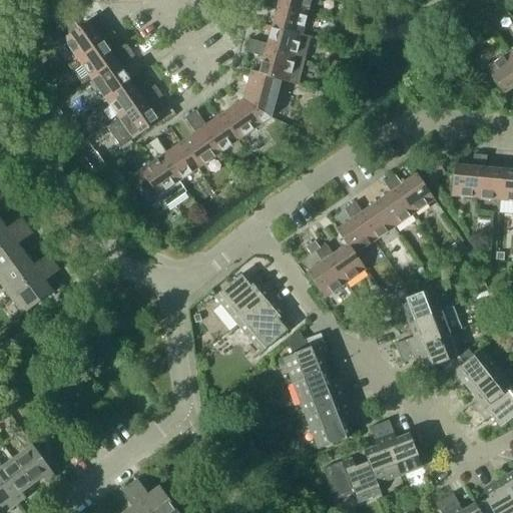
[(276,11),(272,27),(302,36),(308,12),(262,0),(261,0),(259,6),(276,11)]
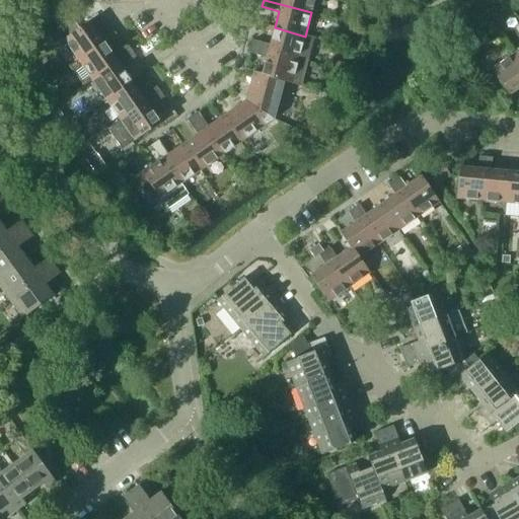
[(265,0),(311,12),(314,0),(265,0)]
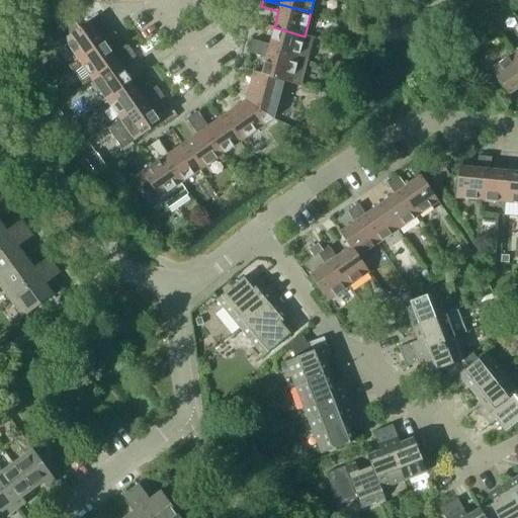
[(83,11),(57,29),(63,39),(78,60),(103,42),(93,27),(103,21),(99,14),(90,20),(83,11)]
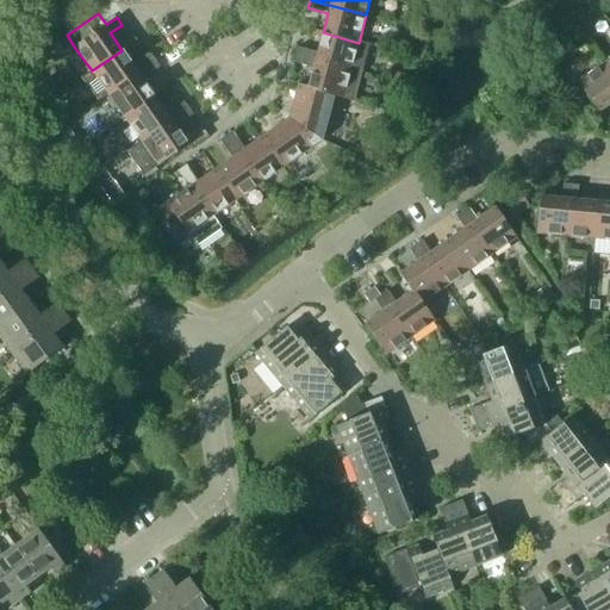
[(369,45),(359,43),(323,32),(317,53),(297,48),(296,55),(362,73),(369,45)]
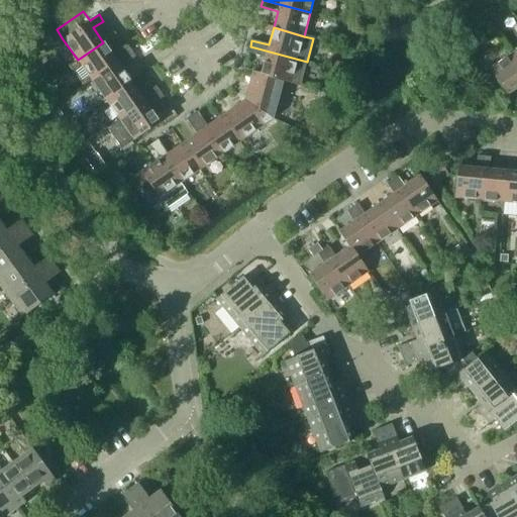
[(78,60),(69,66),(83,86),(91,80),(131,52),(127,46),(113,57),(103,42),(78,60)]
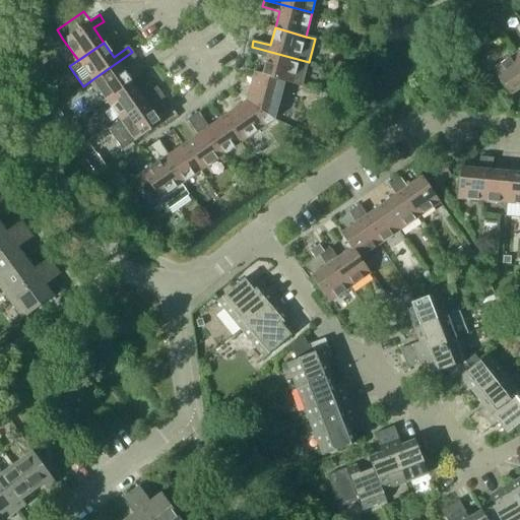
[(267,58),(262,74),(262,75),(284,81),(283,82),(302,86),(309,62),(252,47),(250,54),(267,58)]
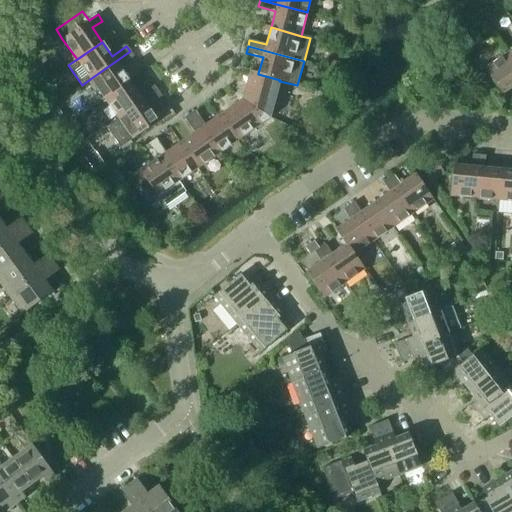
[(130,51),(90,79),(104,99),(130,81),(120,67),(133,58),(134,57),(130,51)]
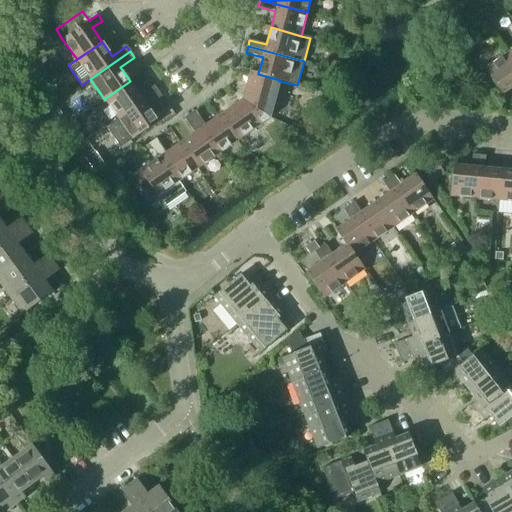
[(511,63),(505,54),(484,68),(503,94),(511,87),(511,63)]
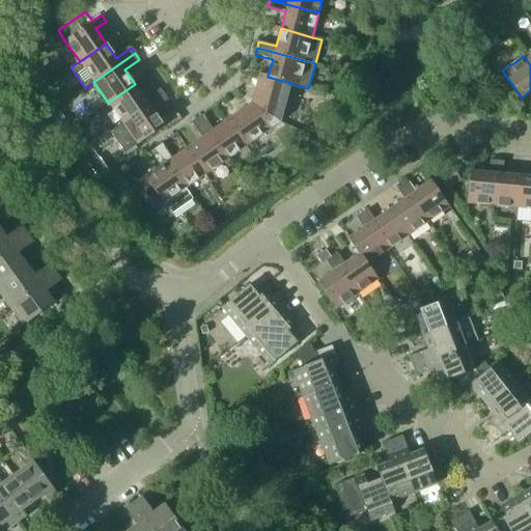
[(343,71),(357,74),(358,66),(345,63),(343,71)]
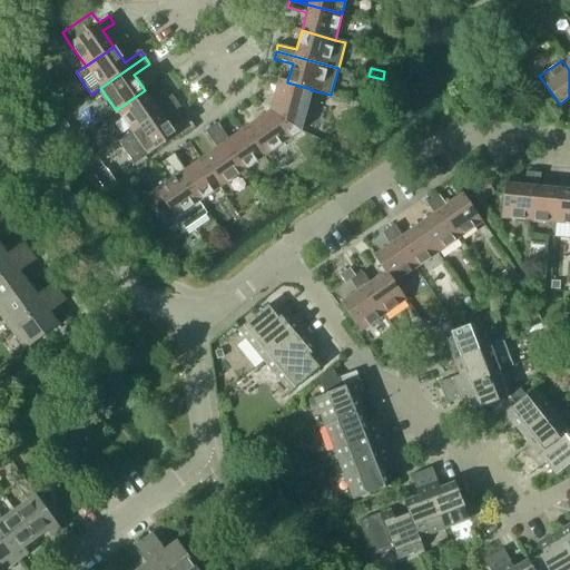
[(300,131),(311,90),(312,89),(287,82),(287,81),(278,79),(269,110),(300,131)]
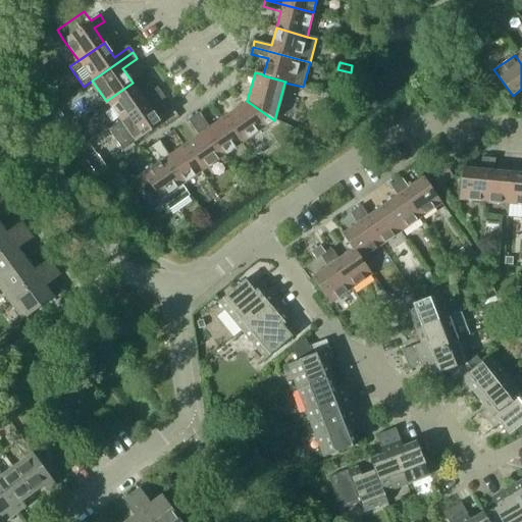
[(41,86),(36,77),(29,82),(35,90),(41,86)]
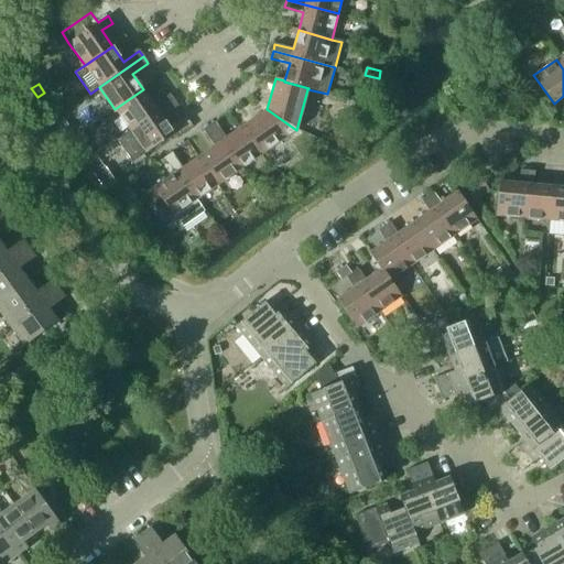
[(143,89),(115,109),(130,131),(174,100),(170,95),(153,105),(143,89)]
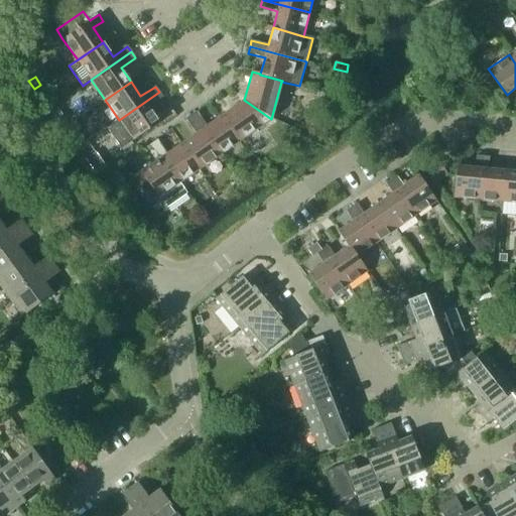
[(119,120),(107,128),(121,148),(158,122),(148,107),(162,97),(159,92),(119,120)]
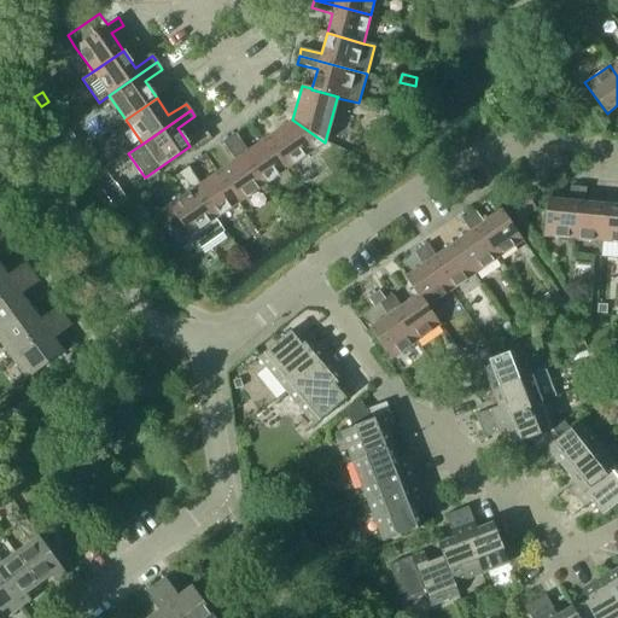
[(388,116),(384,128),(398,132),(401,120),(388,116)]
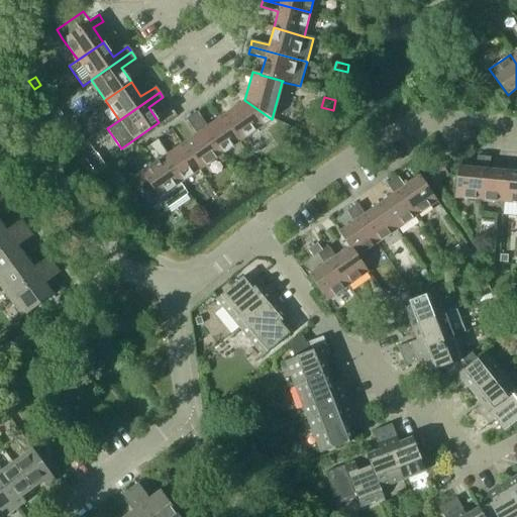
[(244,100),(226,113),(243,138),(272,119),(244,100)]
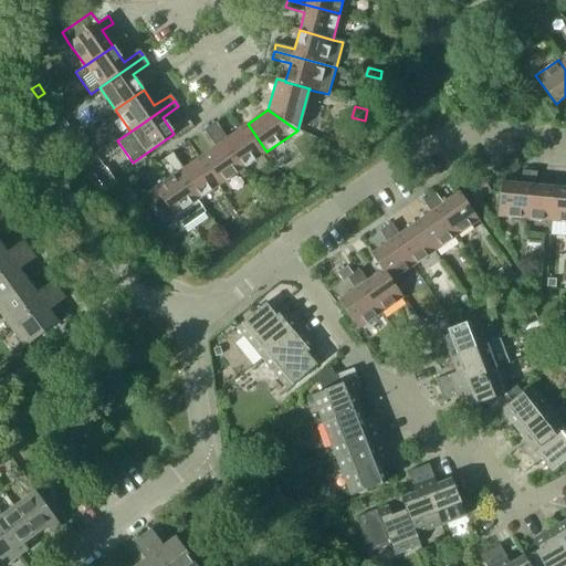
[(61,116),(42,128),(49,137),(65,145),(75,137),(61,116)]
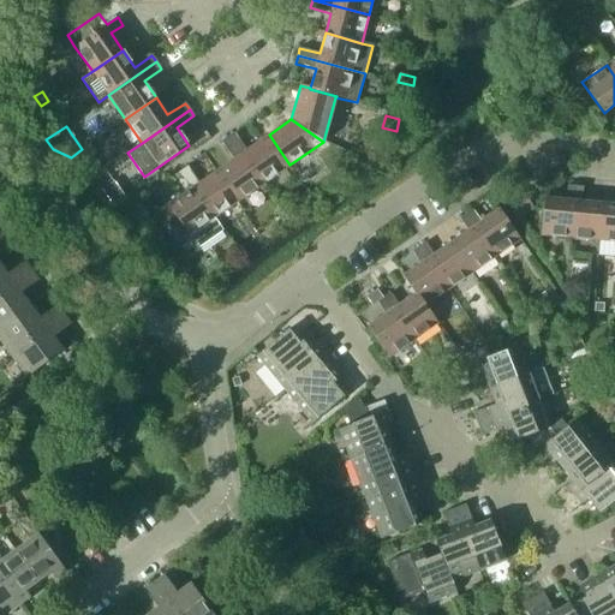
[(261,185),(290,165),(269,135),(246,150),(234,133),(228,138),(261,185)]
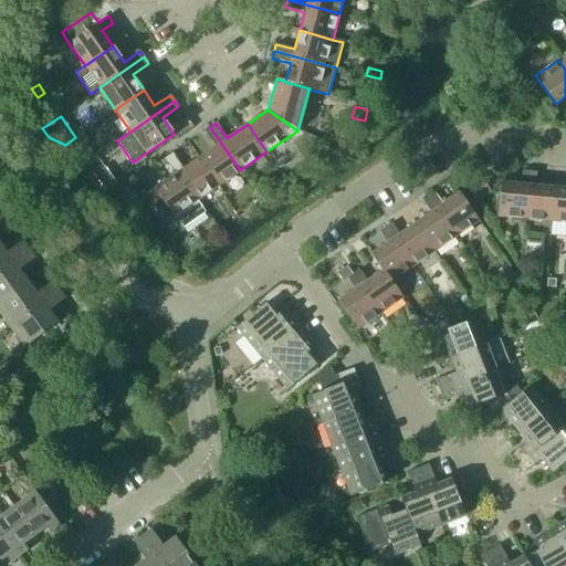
[(218,186),(240,170),(210,127),(203,130),(215,146),(199,157),(218,186)]
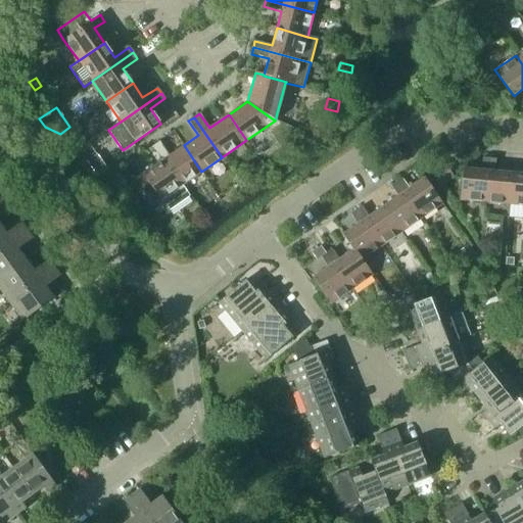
[(159,141),(153,145),(182,186),(201,172),(184,145),(169,155),(159,141)]
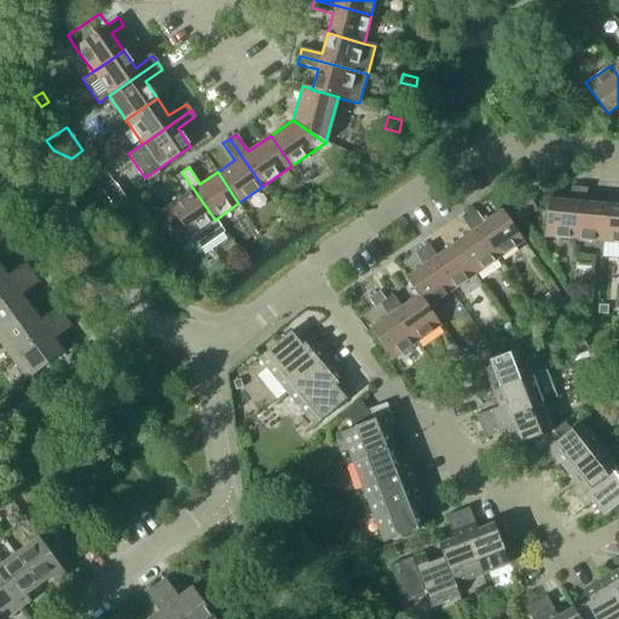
[(224,232),(215,220),(181,172),(175,177),(186,194),(168,207),(190,237),(198,249),(224,232)]
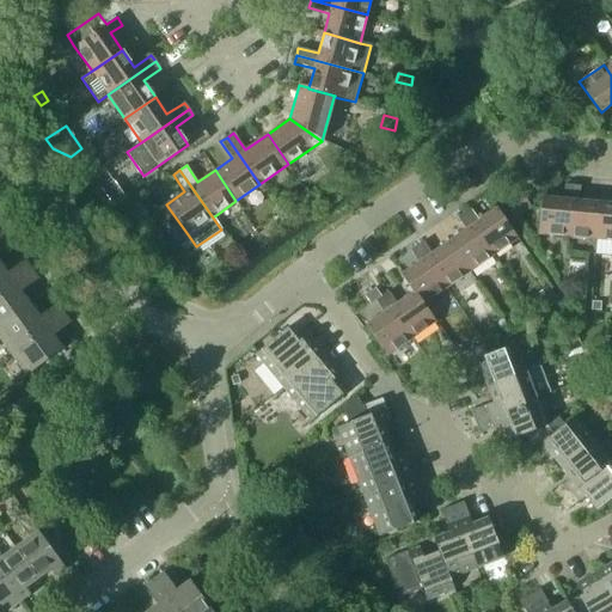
[(538,234),(567,237),(571,185),(564,184),(563,199),(540,196),(538,234)]
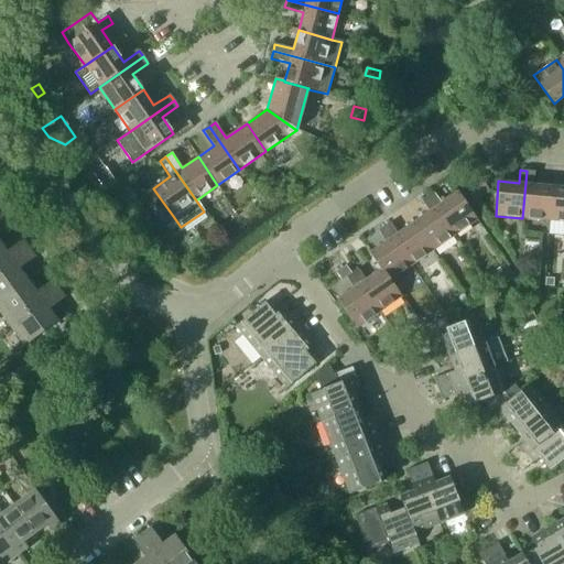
[(522,218),(549,220),(552,186),(533,184),(534,171),(527,171),(522,218)]
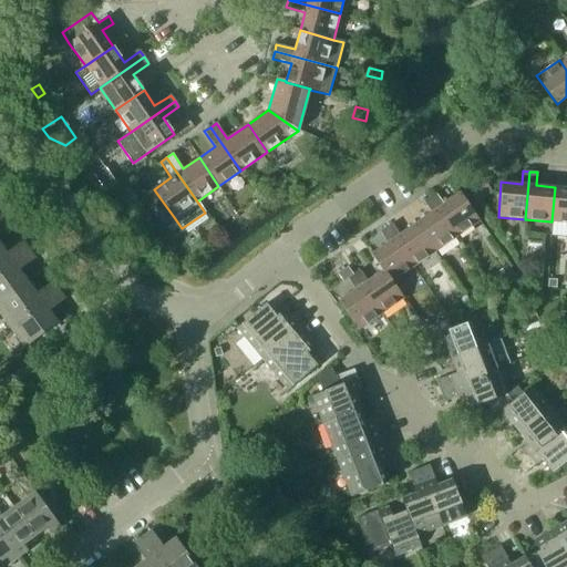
[(552,222),(566,223),(566,187),(555,187),(552,222)]
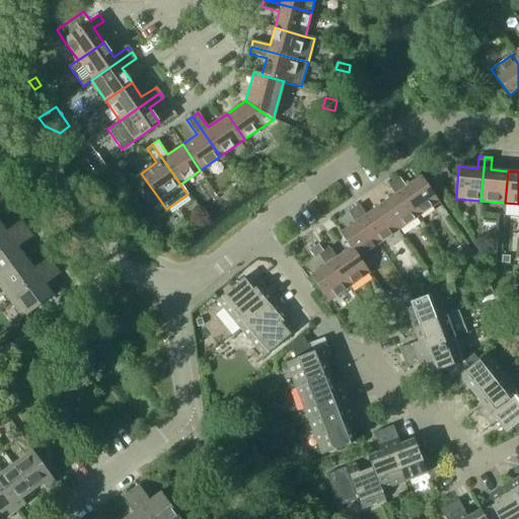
[(141,195),(150,189),(140,173),(131,179),(141,195)]
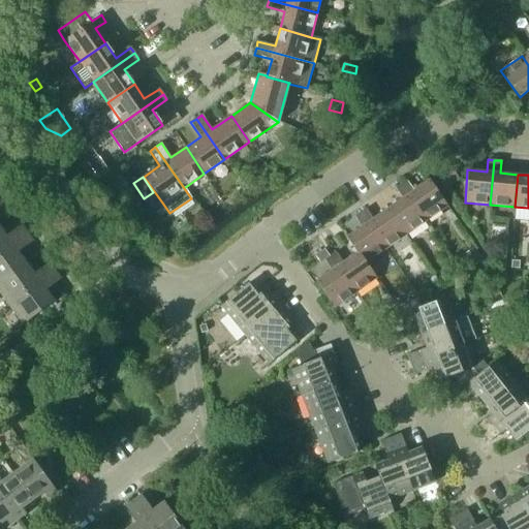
[(406,180),(401,184),(426,221),(447,206),(429,180),(413,190),(406,180)]
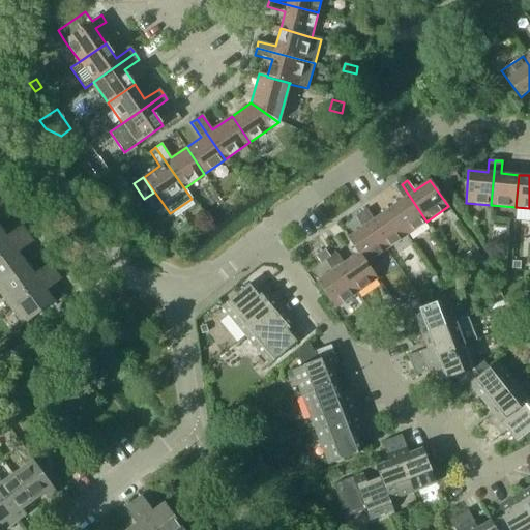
[(403,199),(388,209),(407,235),(427,222),(402,184),(395,188),(403,199)]
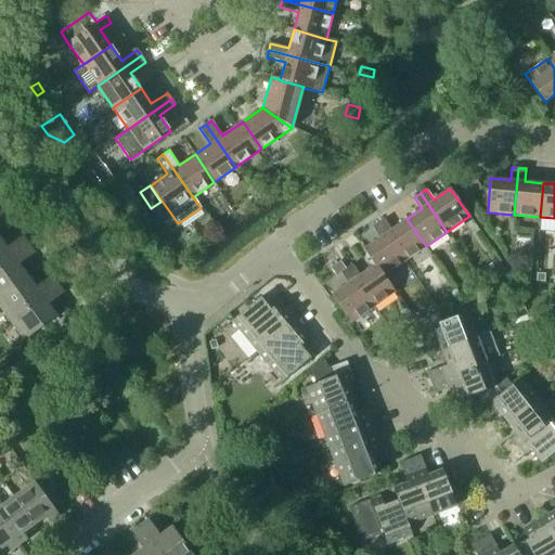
[(384,219),(377,223),(404,261),(426,246),(407,219),(391,230),(384,219)]
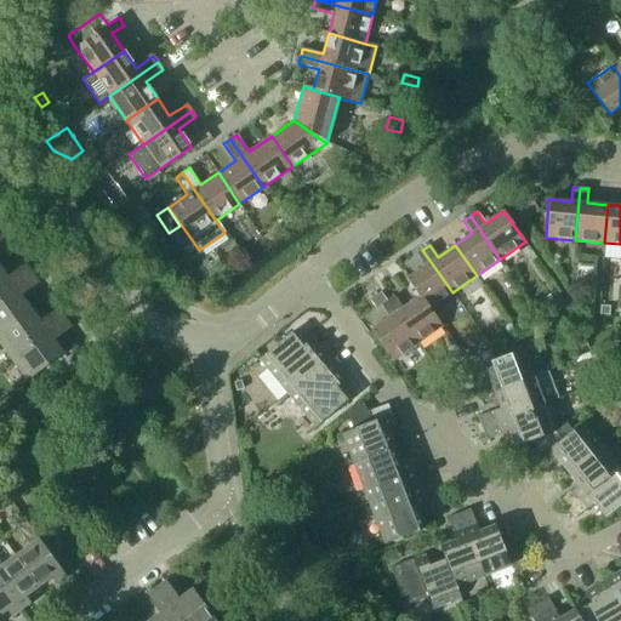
[(428,309),(429,308),(453,292),(422,250),(416,254),(425,266),(406,279),(419,296),(420,296),(428,309)]
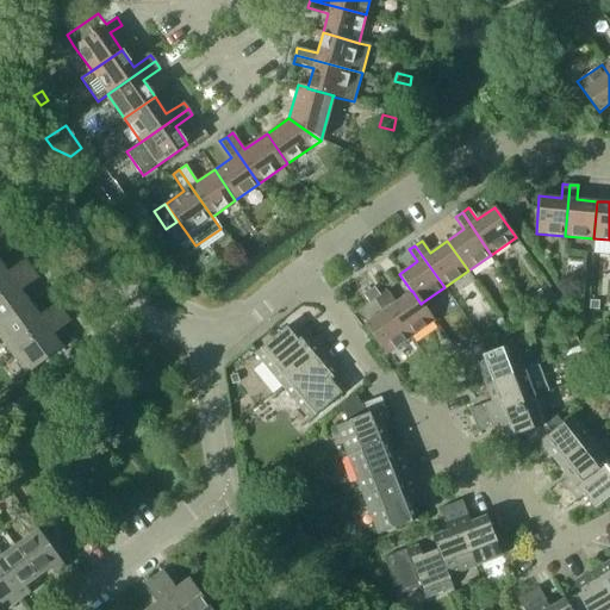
[(0,291),(31,268),(24,259),(7,272),(0,262),(0,291)]
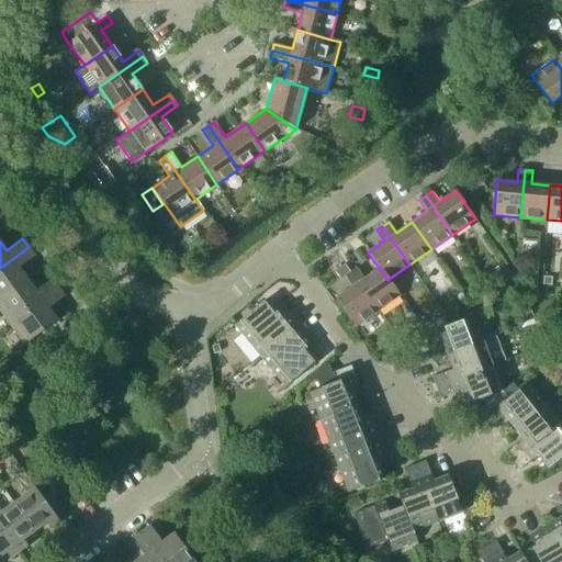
[(35,256),(29,247),(0,268),(0,299),(27,279),(19,268),(35,256)]
